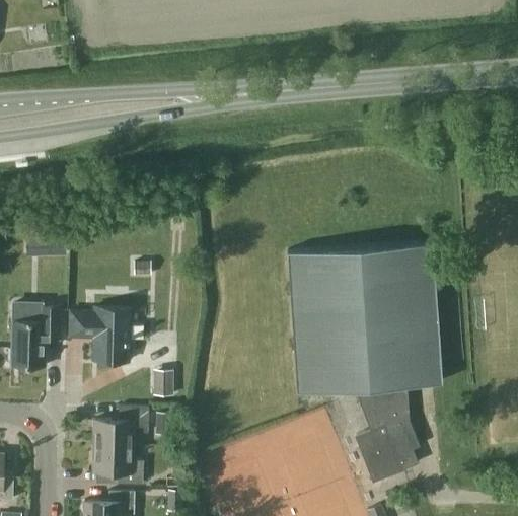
[(27,231),(26,255),(67,255),(68,231),(27,231)]
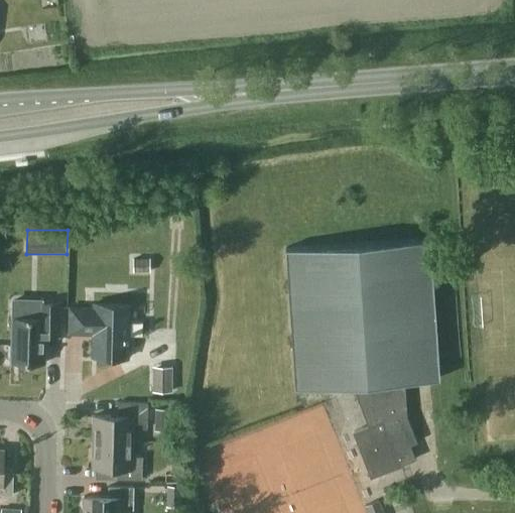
[(430,241),(286,250),(295,390),(353,386),(359,400),(370,426),(353,433),(371,480),(416,461),(410,446),(418,443),(407,416),(405,383),(440,381),(430,241)]
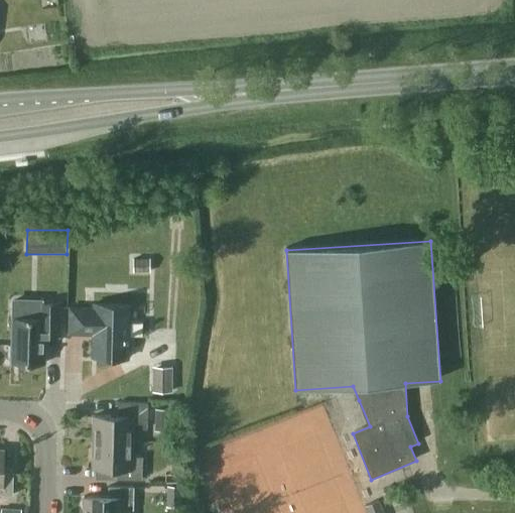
[(151,262),(134,261),(133,274),(150,275),(151,262)]
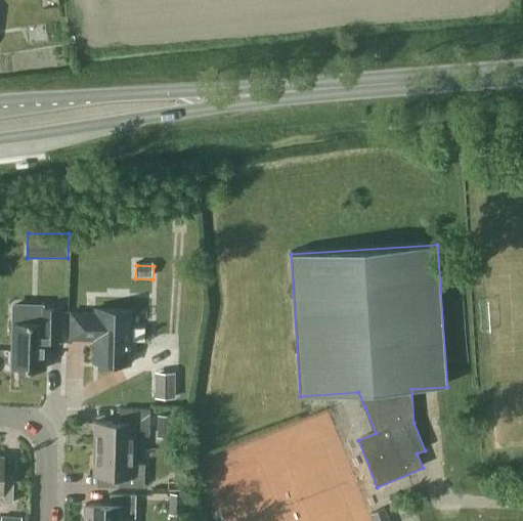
[(60,339),(61,309),(41,308),(41,323),(13,322),(12,352),(9,352),(8,363),(11,366),(11,370),(45,372),(47,338),(60,339)]
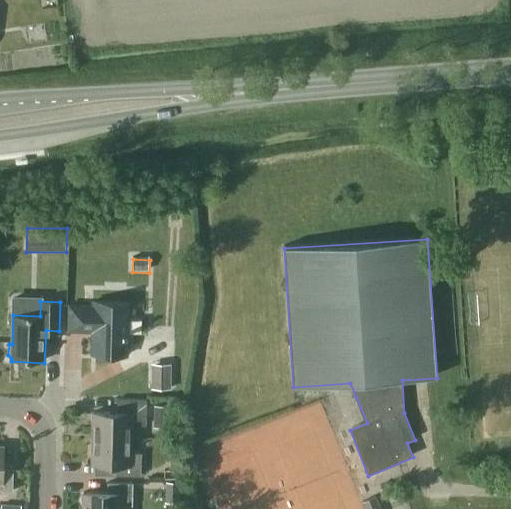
[(128,355),(128,335),(140,335),(140,322),(128,322),(129,304),(93,303),(93,307),(70,306),(70,332),(92,333),(92,354),(128,355)]
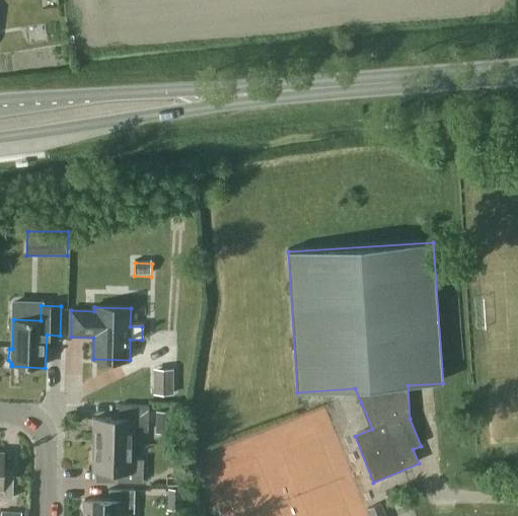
[(174,371),(154,371),(154,395),(175,395),(174,371)]
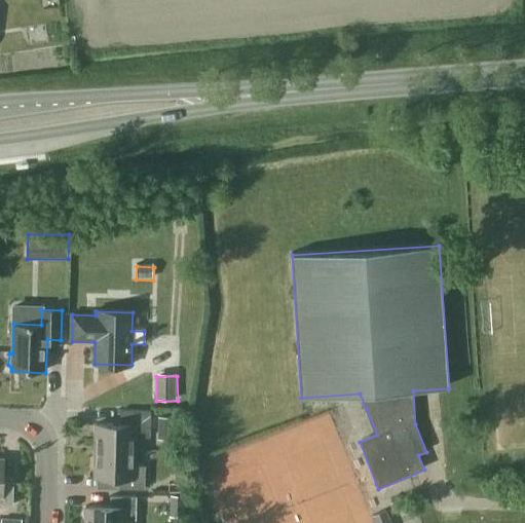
[(95,452),(135,453),(136,439),(151,440),(151,412),(121,411),(121,425),(96,425),(95,452)]
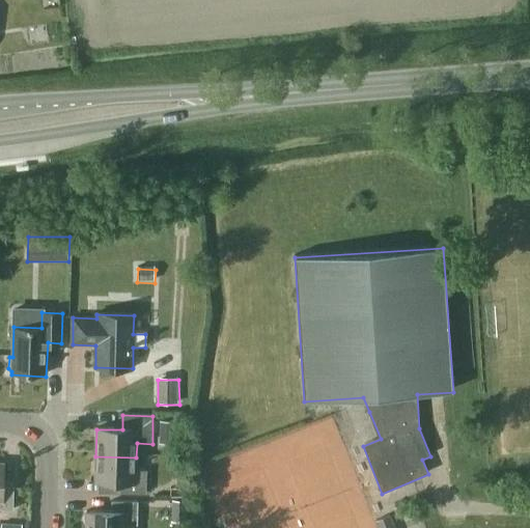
[(175,424),(160,423),(159,445),(174,446),(175,424)]
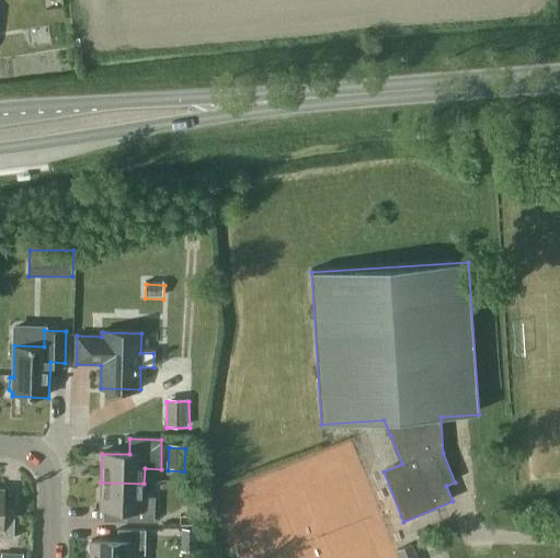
[(144,499),(144,484),(101,482),(100,510),(126,511),(127,522),(155,523),(156,499),(144,499)]
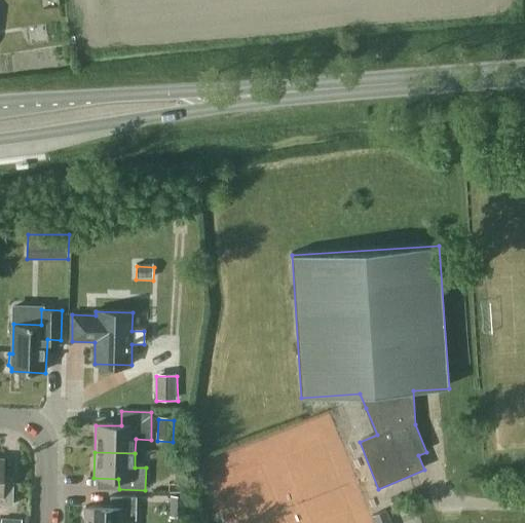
[(0,457),(0,505),(13,506),(14,477),(3,476),(4,458),(0,457)]
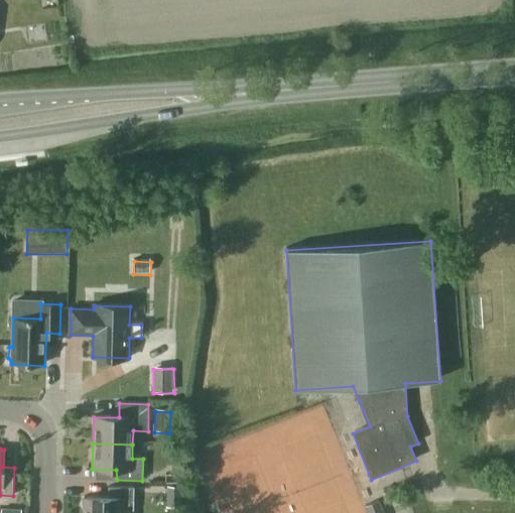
[(165,472),(165,486),(178,486),(178,472),(165,472)]
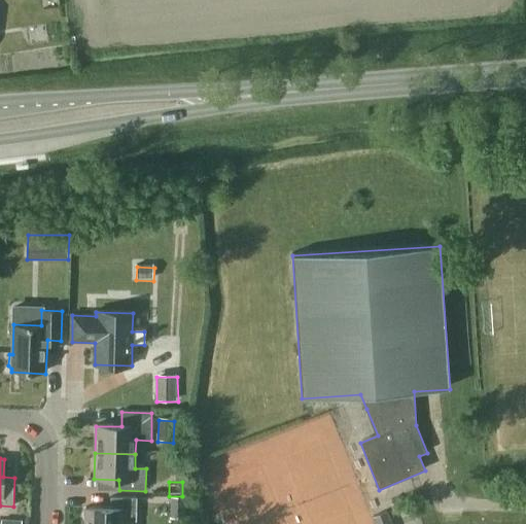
[(182,496),(169,496),(169,497),(171,497),(171,520),(185,520),(185,498),(182,498),(182,496)]
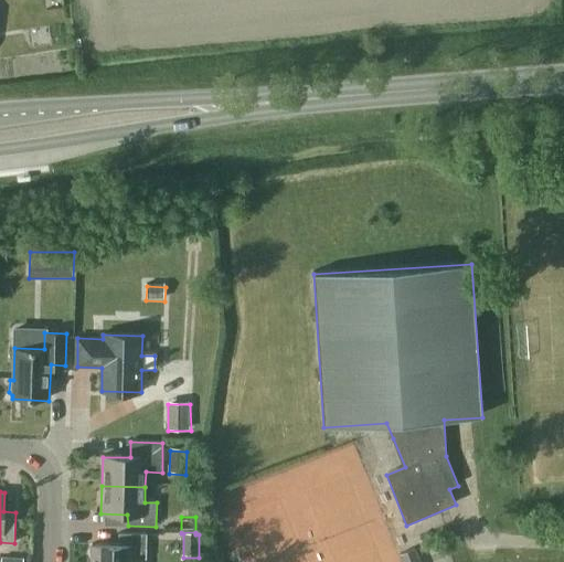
[(92,545),(92,561),(134,561),(147,561),(147,536),(118,536),(118,545),(92,545)]
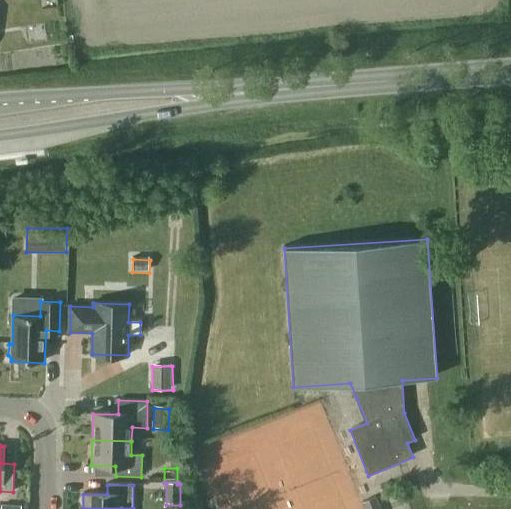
[(380,508),(376,498),(362,504),(364,508),(380,508)]
